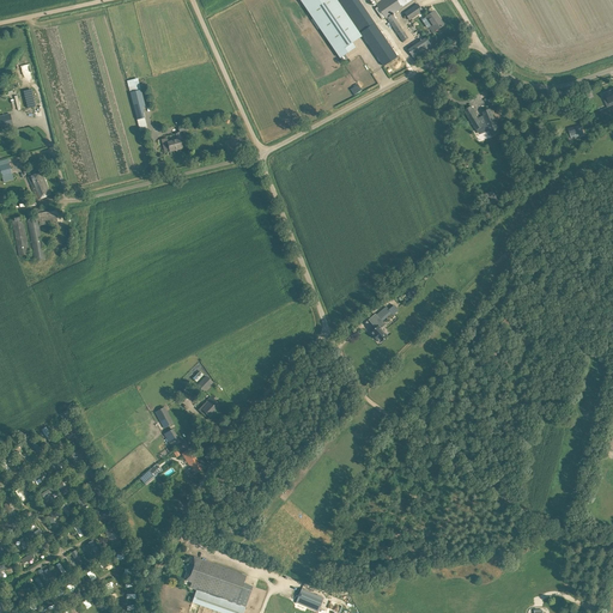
[(362,36),(358,31),(337,0),(299,0),(340,59),(356,48),(352,43),(362,36)]
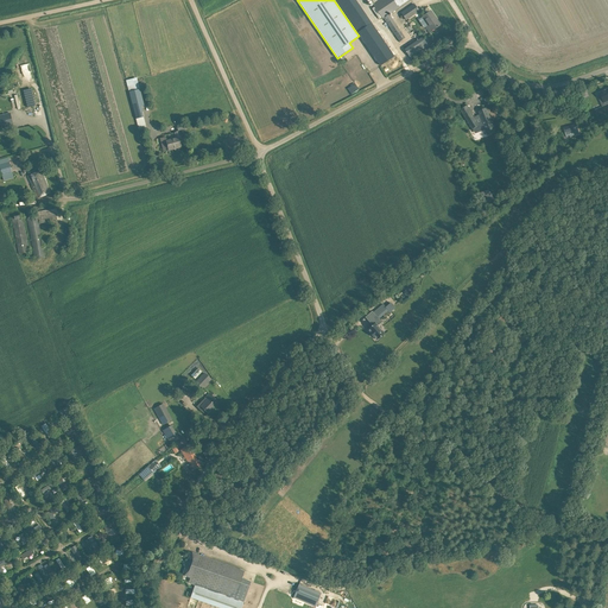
[(371,0),(375,6),(382,16),(384,18),(388,14),(409,0),(379,0),(371,0)]
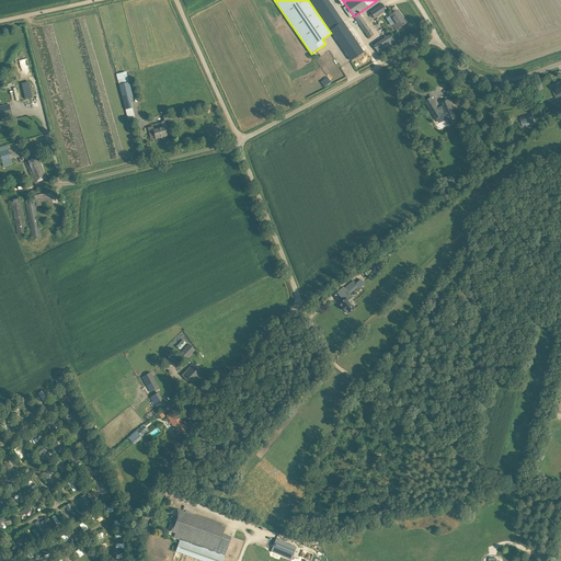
[(370,12),(375,19),(386,11),(381,4),(370,12)]
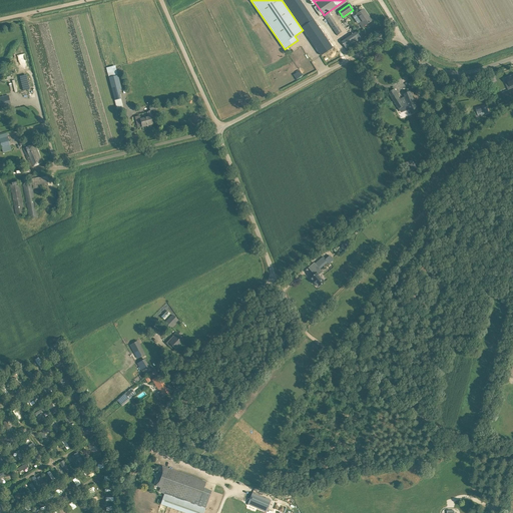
[(317,5),(314,7),(320,15),(323,13),(317,5)]
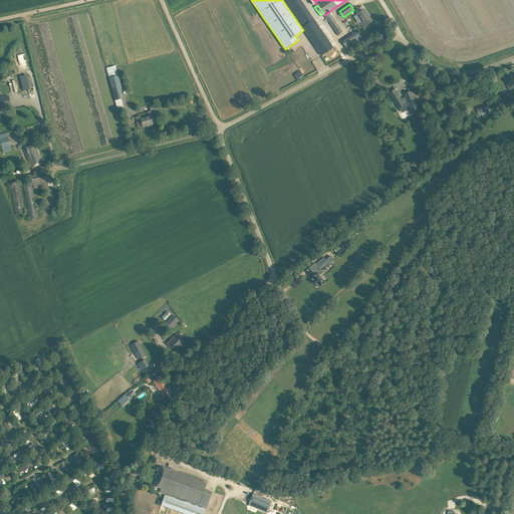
[(304,8),(294,15),(299,23),(302,28),(312,21),(309,17),(304,8)]
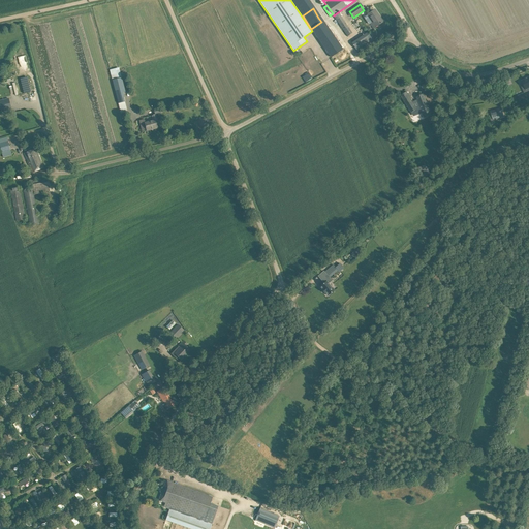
[(367,14),(372,22),(370,24),(373,28),(382,22),(378,17),(379,17),(375,9),(367,14)]
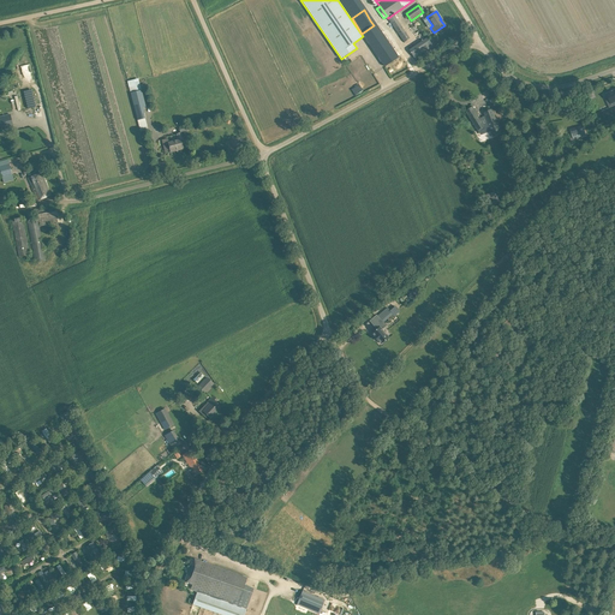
[(398,23),(393,15),(388,18),(393,25),(398,23)]
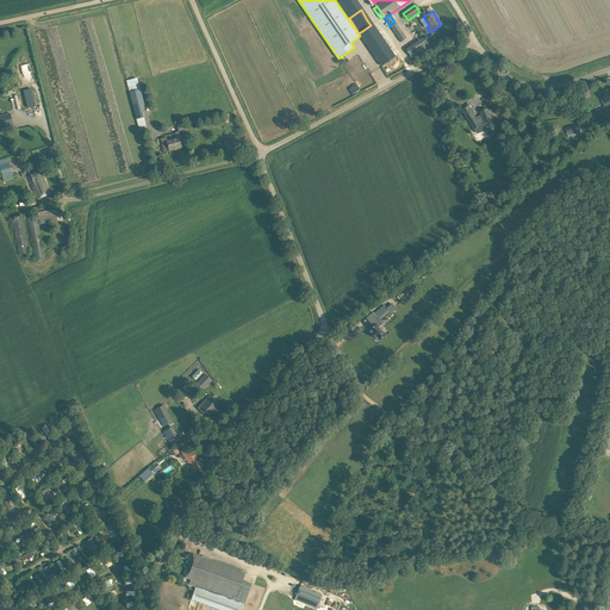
[(400,31),(394,23),(390,25),(396,33),(400,31)]
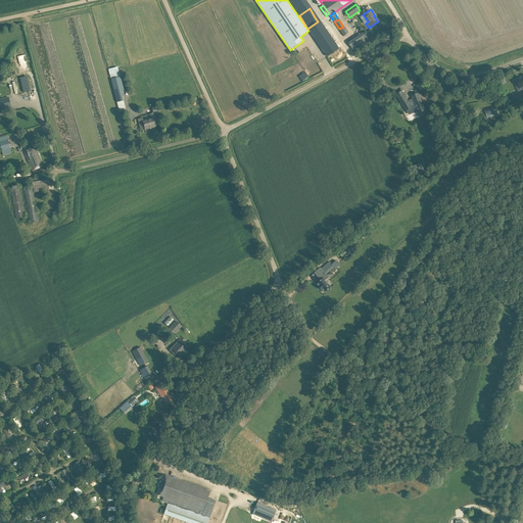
[(318,21),(307,29),(327,56),(339,48),(320,20),(318,21)]
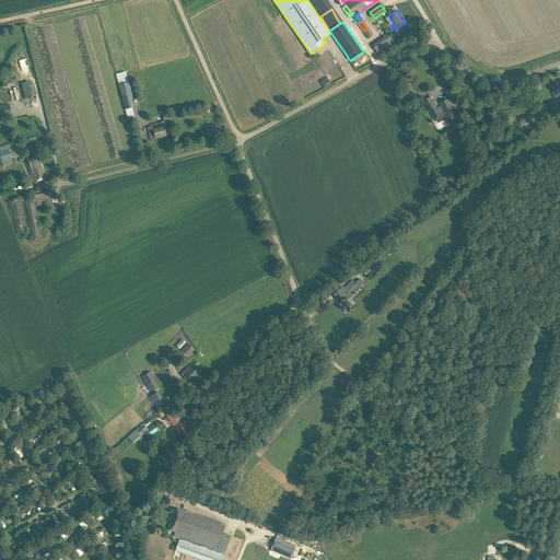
[(373,35),(368,28),(363,31),(369,38),(373,35)]
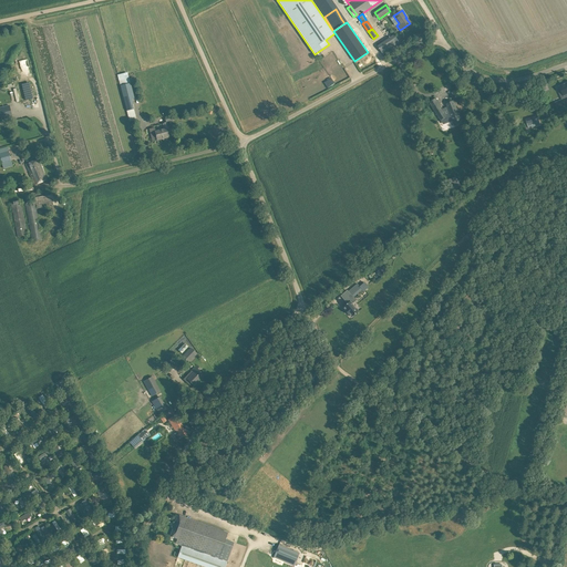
[(402,39),(399,42),(393,35),(378,45),(383,55),(404,41),(402,39)]
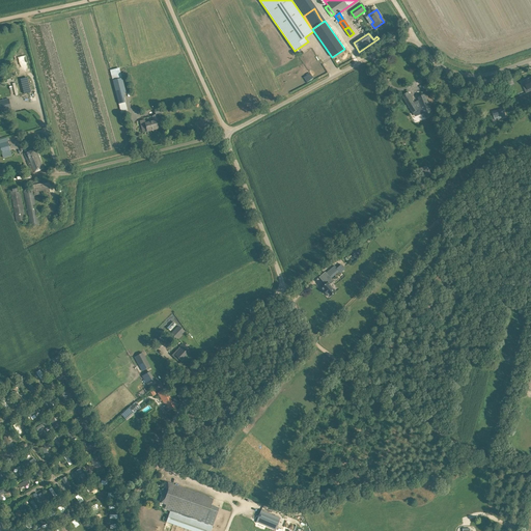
[(21,66),(27,64),(25,55),(18,57),(21,66)]
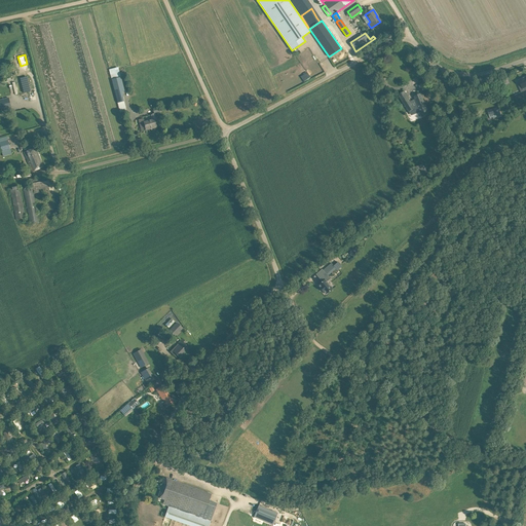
[(26,90),(30,89),(28,80),(24,81),(22,82),(24,92),(26,92),(26,90)]
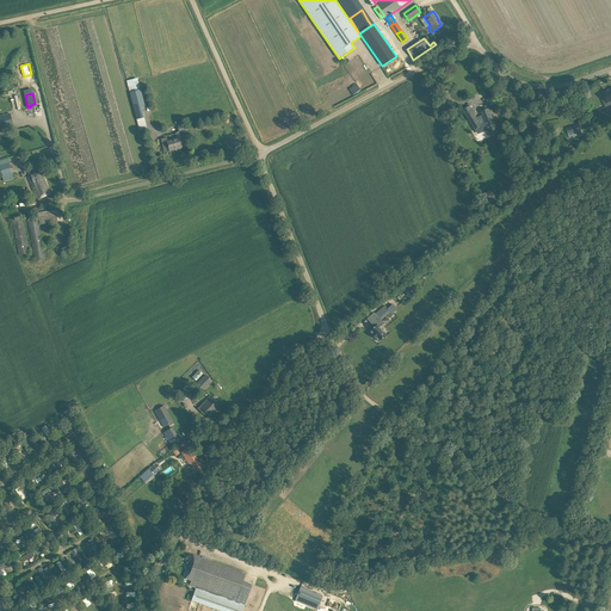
[(599,111),(602,117),(610,112),(610,105),(605,107),(603,109),(605,115),(602,116),(599,111)]
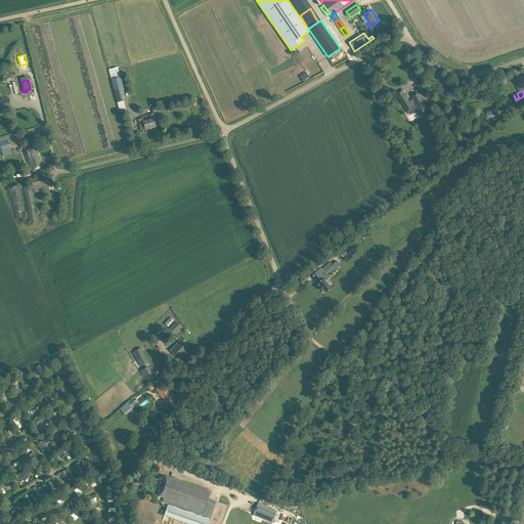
[(403,91),(397,94),(407,111),(410,116),(418,112),(420,117),(427,114),(426,111),(420,93),(412,96),(413,99),(408,101),(406,98),(407,97),(403,91)]
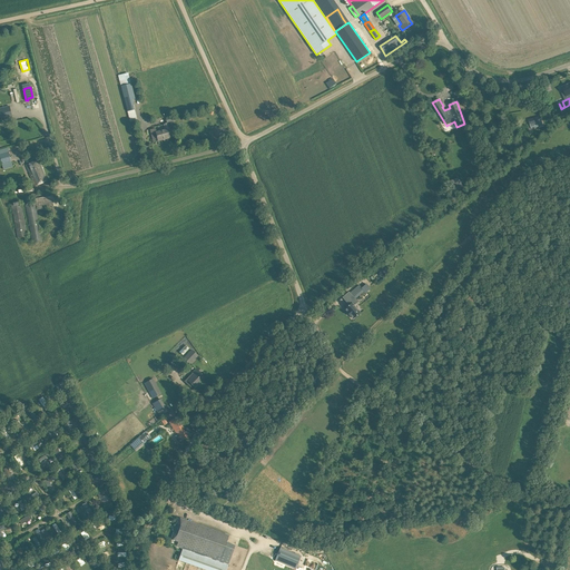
[(131,100),(125,102),(128,111),(134,109),(135,109),(131,100)]
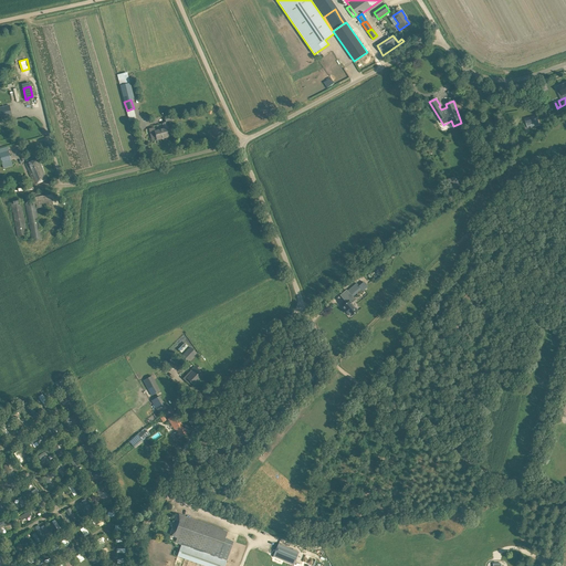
[(0,107),(0,118),(12,116),(9,105),(0,107)]
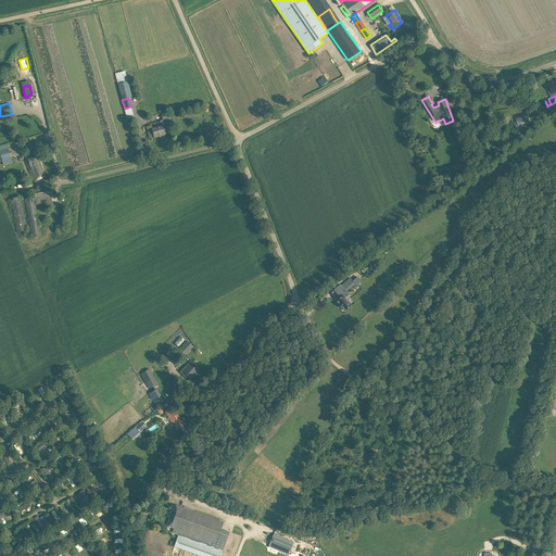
[(515,116),(518,126),(529,123),(527,113),(515,116)]
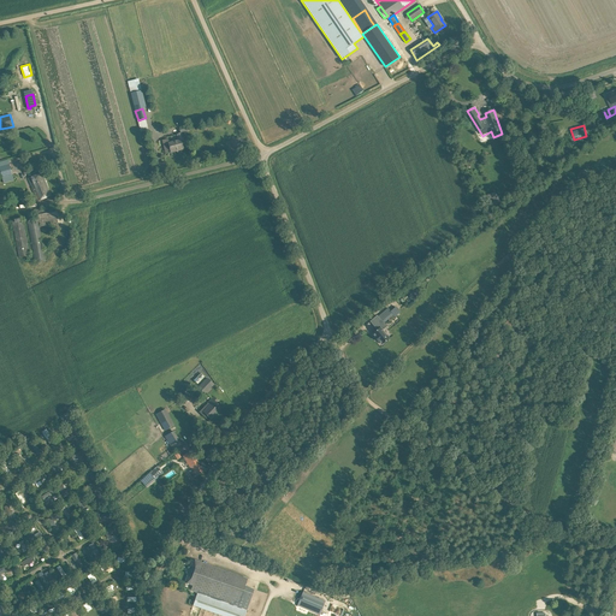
[(183,140),(181,134),(177,135),(178,140),(169,142),(167,138),(163,140),(165,152),(170,150),(171,153),(184,149),(182,140),(183,140)]
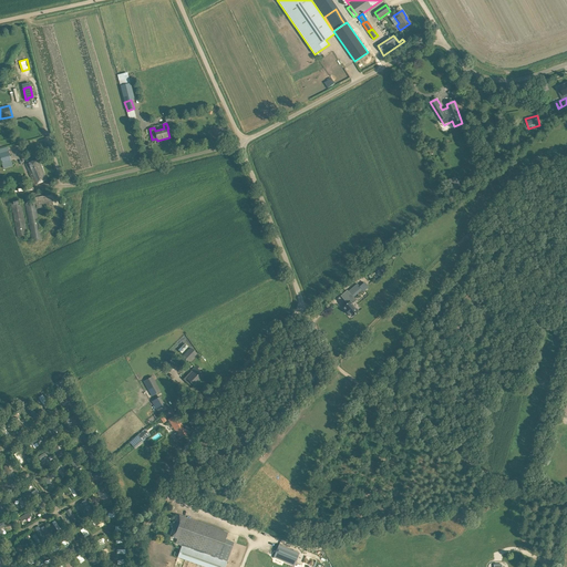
[(9,152),(0,153),(0,154),(2,163),(11,161),(9,152)]
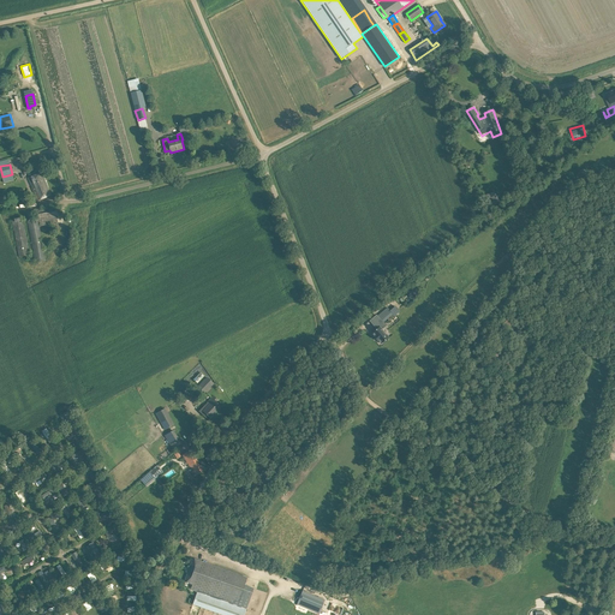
[(28,178),(35,196),(37,201),(51,196),(42,172),(28,178)]
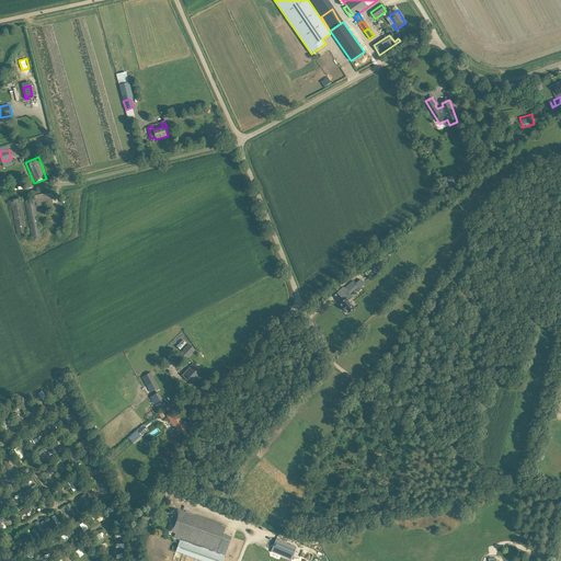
[(451,174),(444,178),(448,187),(456,183),(451,174)]
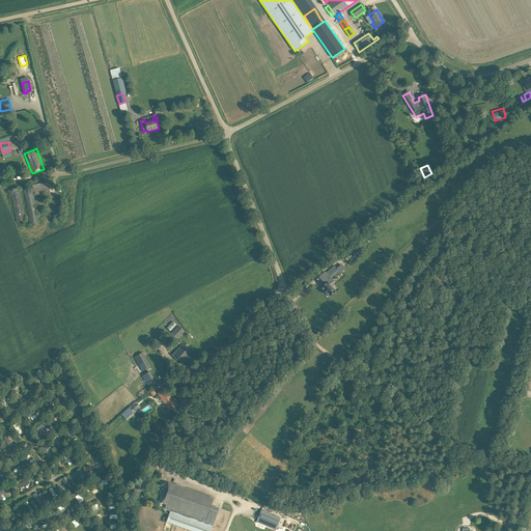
[(50,193),(48,178),(29,182),(30,191),(24,192),(30,227),(38,225),(33,195),(50,193)]
